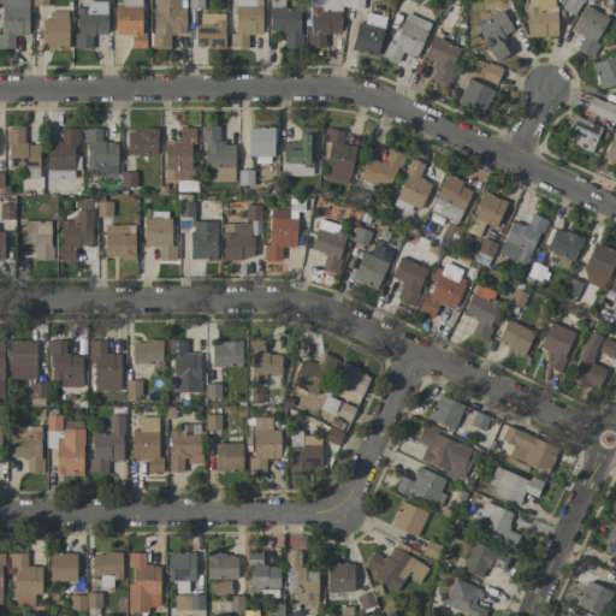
[(28,0),(1,0),(1,35),(0,34),(0,48),(13,49),(13,35),(28,36),(28,0)]
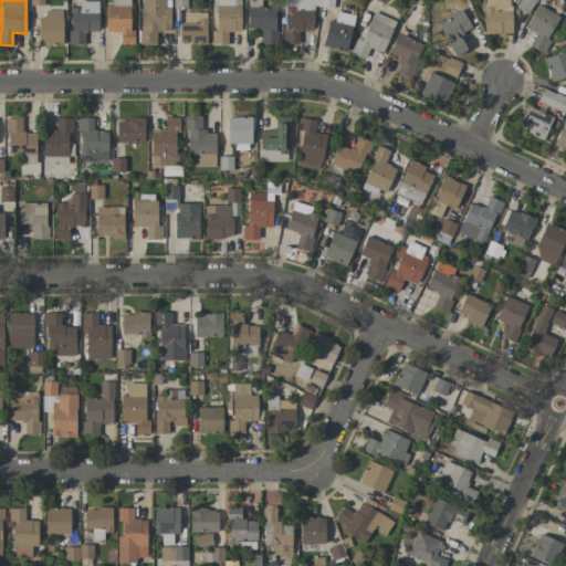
[(134,44),(134,31),(129,31),(129,0),(111,0),(112,6),(106,6),(105,32),(119,32),(119,44),(134,44)]
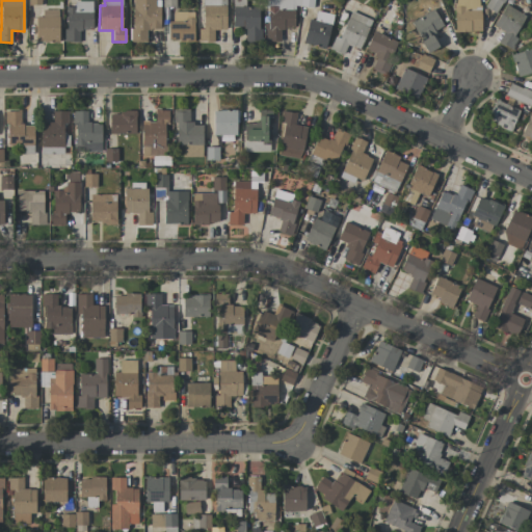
[(160,29),(160,0),(132,0),(132,43),(147,43),(147,29),(160,29)]
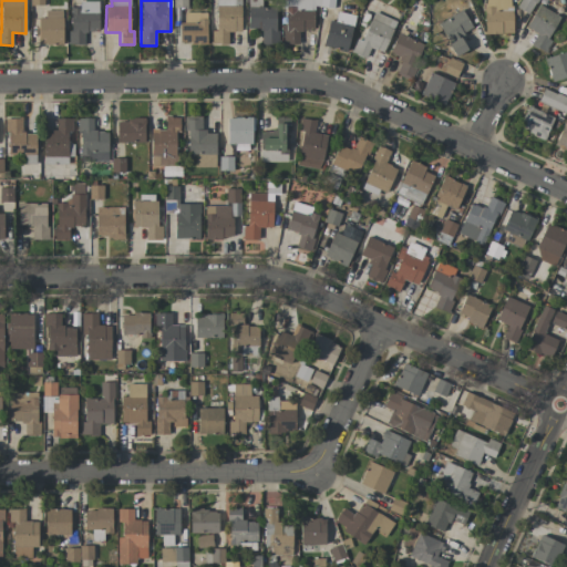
[(240,32),(240,0),(216,0),(216,31),(212,31),(212,44),(228,44),(228,31),(240,32)]
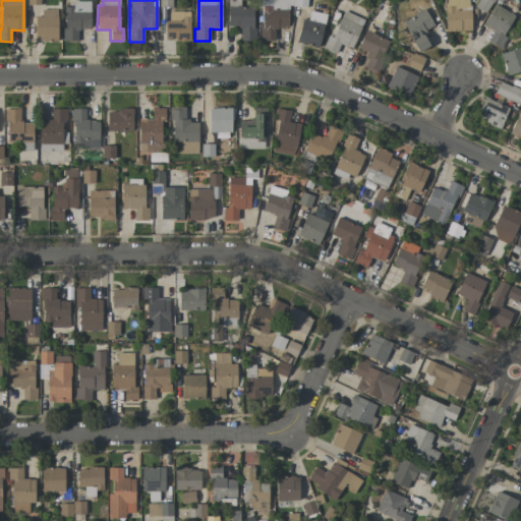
[(253,6),(240,7),(239,0),(227,0),(228,26),(239,26),(240,41),(254,41),(253,6)]
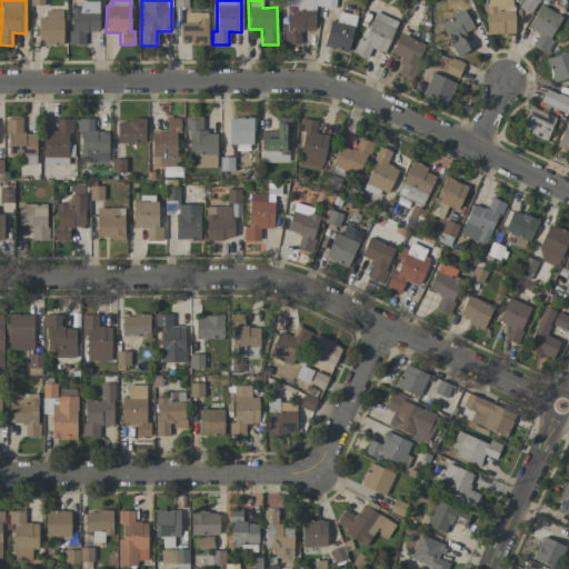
[(315,6),(328,6),(328,0),(286,0),(286,45),(300,45),(300,30),(315,30),(315,6)]
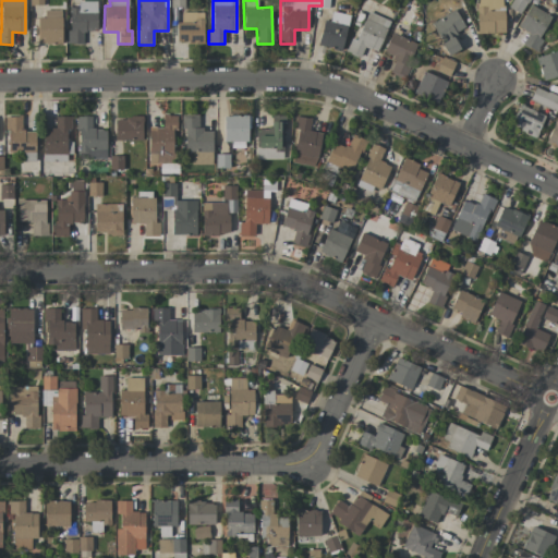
[(505,33),(504,0),(476,0),(477,34),(505,33)]
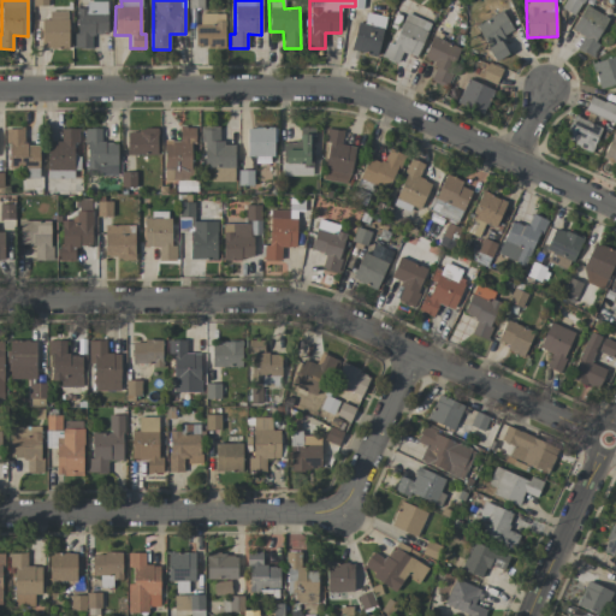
[(566,0),(562,9),(574,16),(582,0),(566,0)]
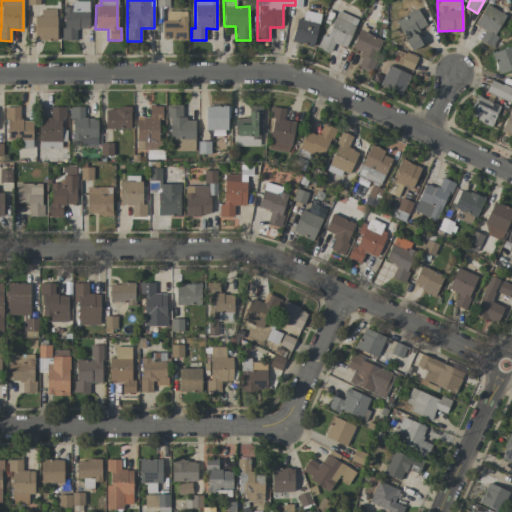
[(88,1),(71,2),(72,7),(62,7),(63,40),(75,40),(75,28),(89,28),(88,1)]
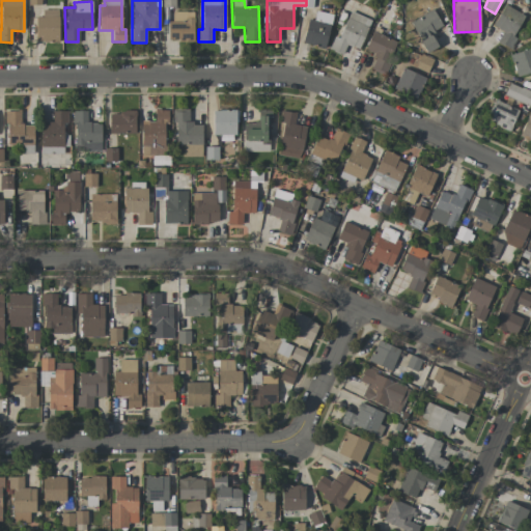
[(493,26),(503,32),(497,43),(510,49),(516,38),(512,36),(524,16),(504,4),(493,26)]
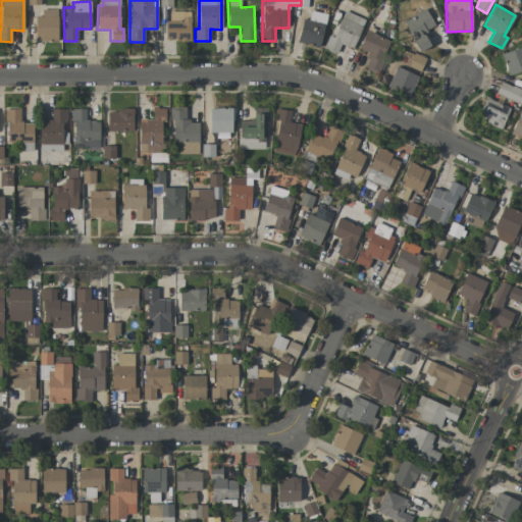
[(35,17),(36,41),(58,41),(57,9),(42,9),(42,16),(35,17)]
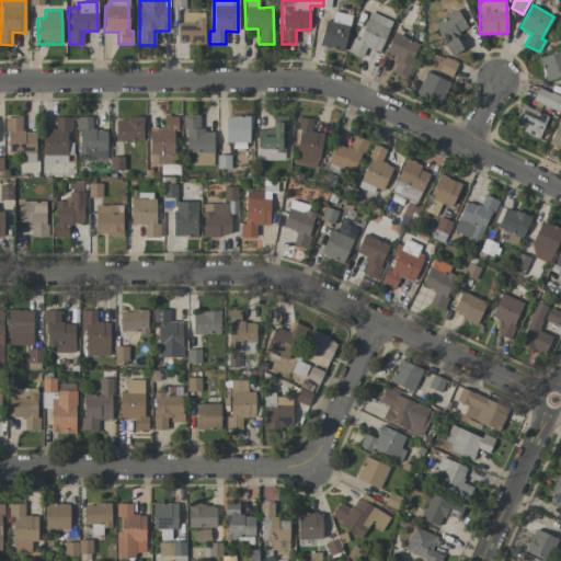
[(450,56),(462,49),(455,36),(468,29),(457,10),(433,23),(450,56)]
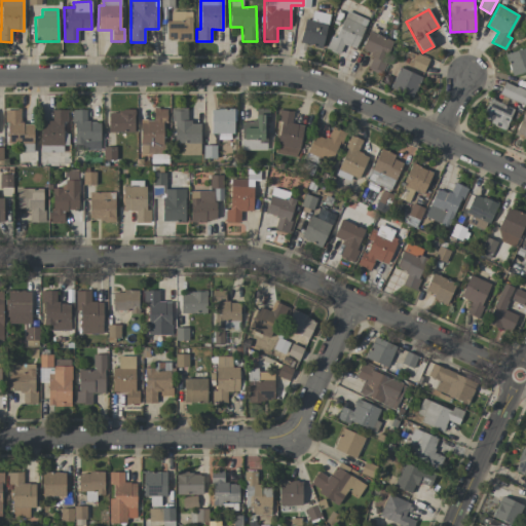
[(354,48),(368,21),(346,10),(328,49),(339,54),(344,44),(354,48)]
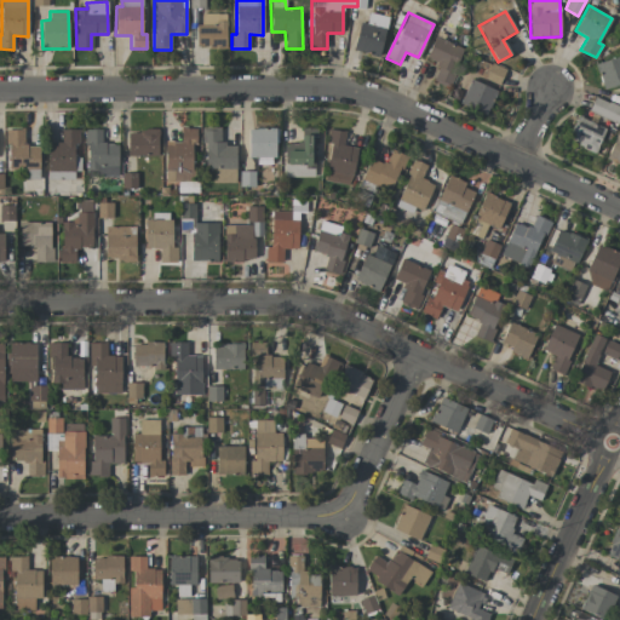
[(225,49),(227,13),(202,13),(202,26),(196,26),(195,47),(225,49)]
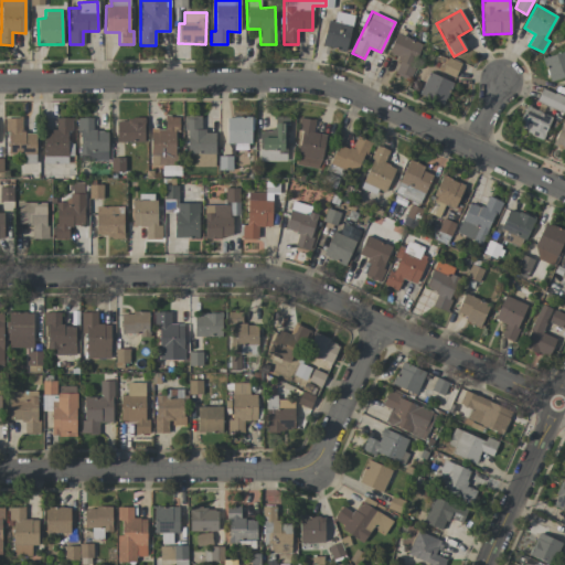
[(322,46),(347,51),(353,14),(336,12),(334,21),(327,20),(322,46)]
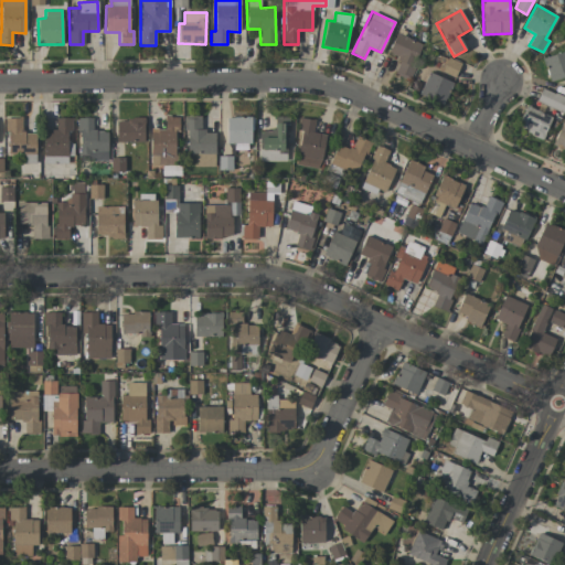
[(408,80),(423,45),(396,34),(388,52),(400,57),(393,73),(408,80)]
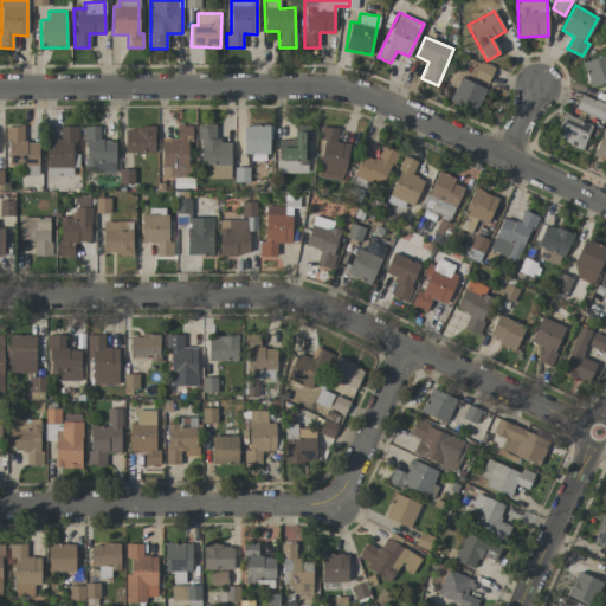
[(605,55),(581,63),(590,88),(605,82),(605,55)]
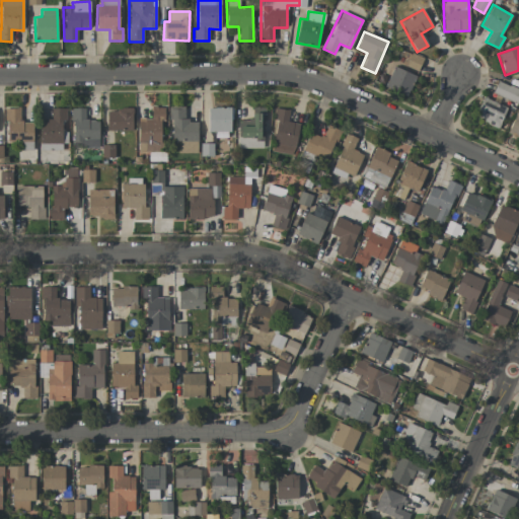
[(397,63),(418,71),(423,59),(402,51),(397,63)]
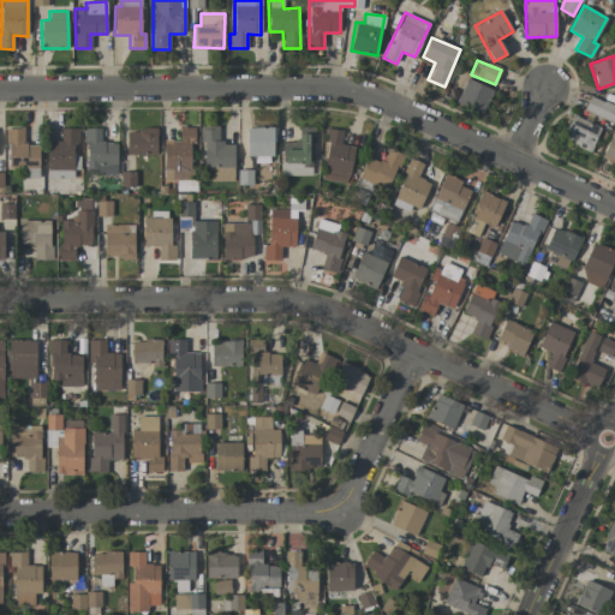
[(481,115),(493,91),(467,78),(455,102),(481,115)]
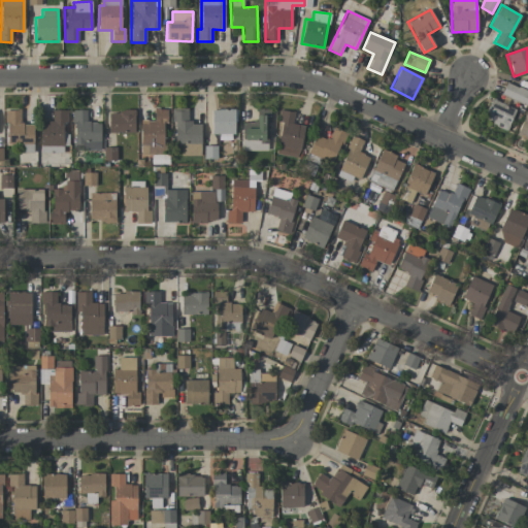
[(501,95),(526,105),(527,100),(527,91),(506,83),(501,95)]
